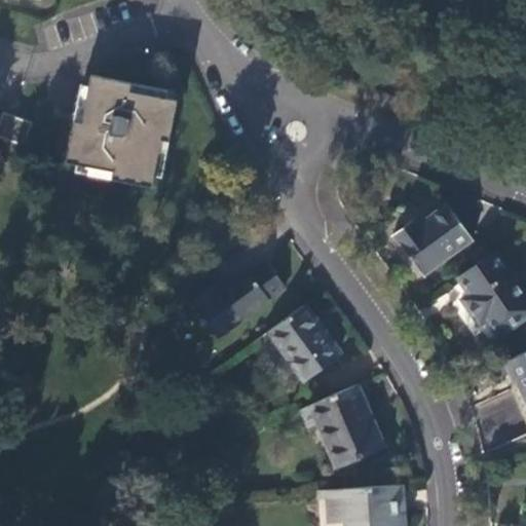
[(114,180),(155,187),(163,141),(171,142),(178,101),(132,92),(133,85),(91,77),(86,107),(82,125),(76,123),(69,164),(115,173),(114,180)]
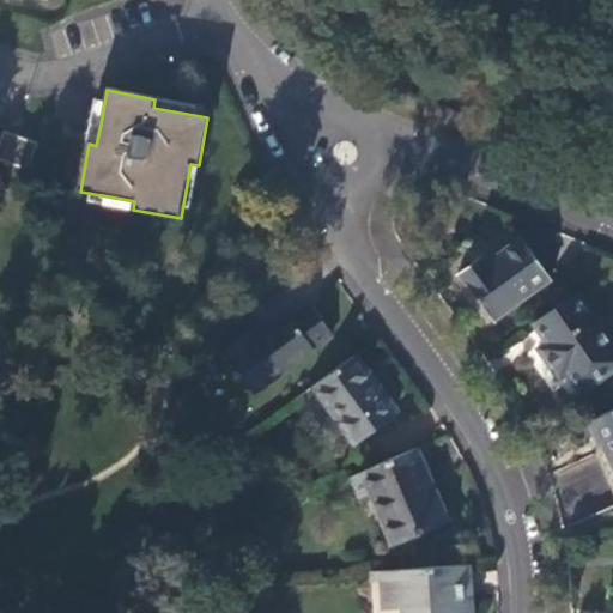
[(0,143),(0,157),(26,169),(37,144),(13,134),(5,131),(0,143)]
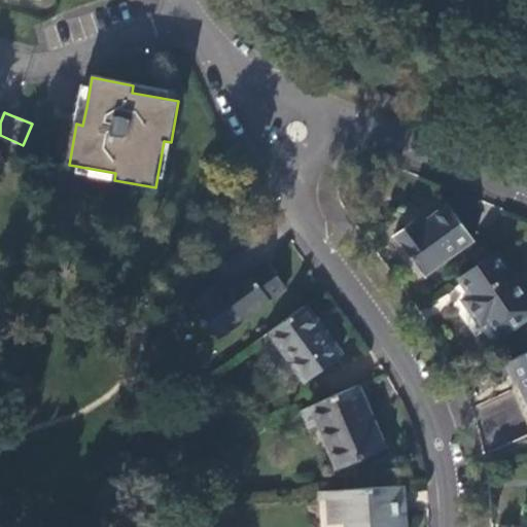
[(395,237),(426,277),(475,240),(450,205),(421,227),(417,220),(395,237)]
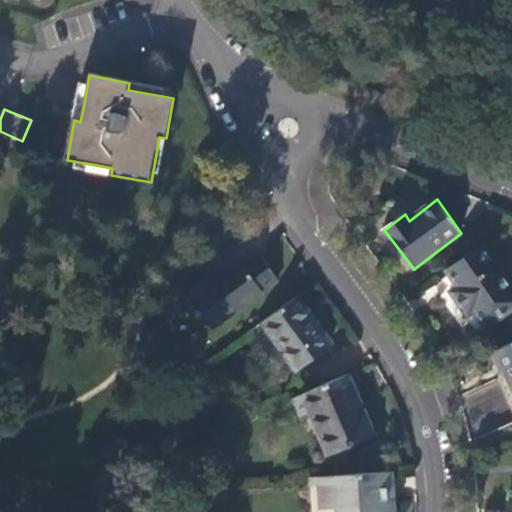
[(511,288),(483,245),(447,271),(460,288),(453,292),(469,315),(475,311),(487,328),(511,310),(511,288)]
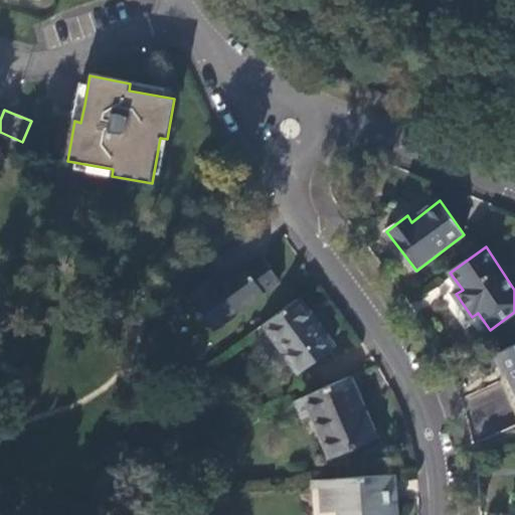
[(189,296),(215,331),(280,283),(262,260),(246,272),(242,267),(218,285),(213,279),(189,296)]
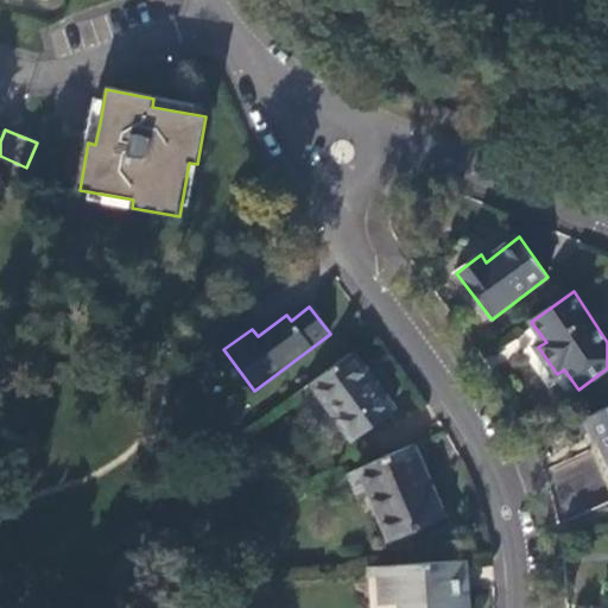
[(352,354),(311,385),(353,438),(393,409),(352,354)]
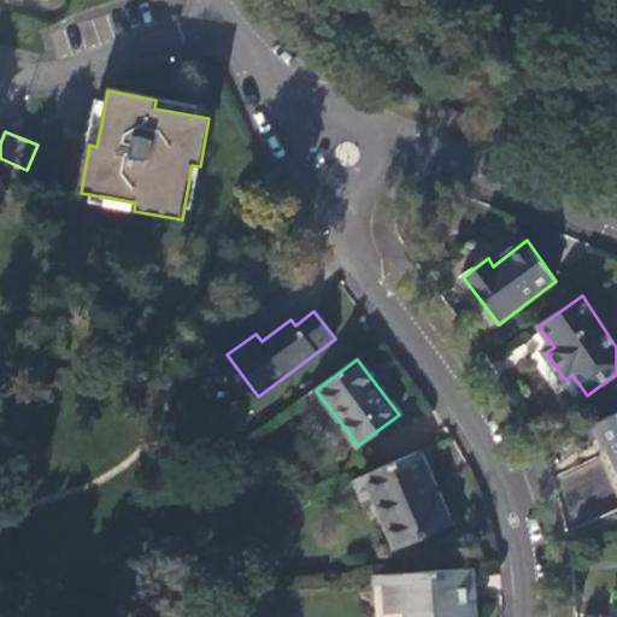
[(616,415),(597,425),(616,471),(616,415)]
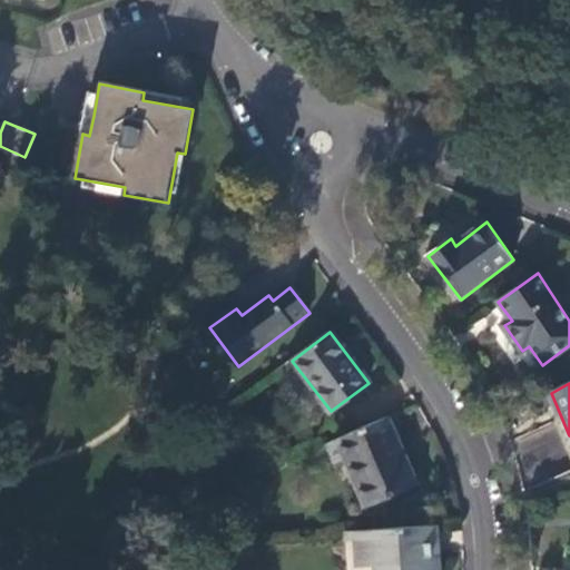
[(391,418),(340,439),(349,462),(354,460),(371,503),(416,487),(391,418)]
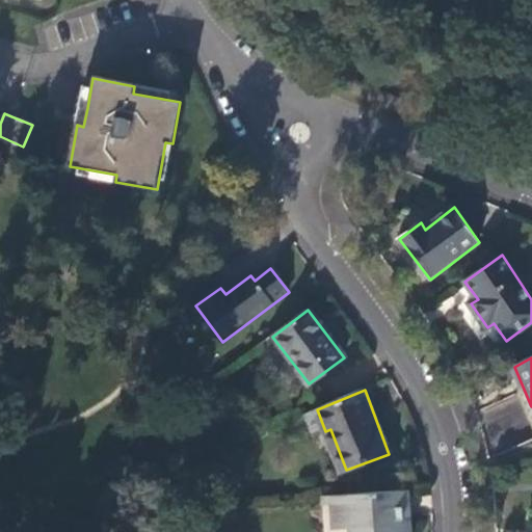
[(405,531),(402,491),(336,496),(338,525),(355,524),(355,531),(405,531)]
